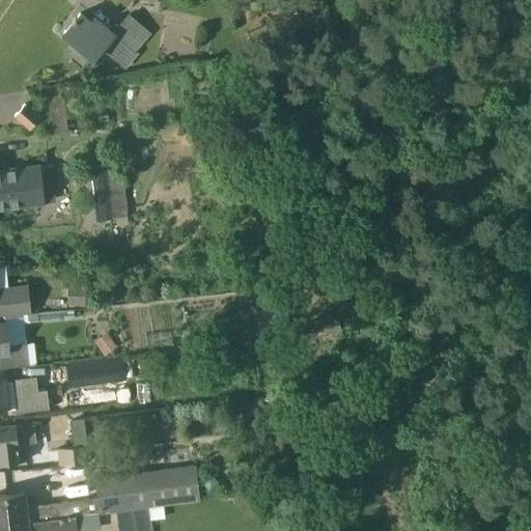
[(138,54),(135,51),(151,33),(130,17),(113,34),(94,18),(91,22),(80,12),(76,17),(72,21),(73,21),(63,31),(94,58),(104,47),(126,67),(138,54)]
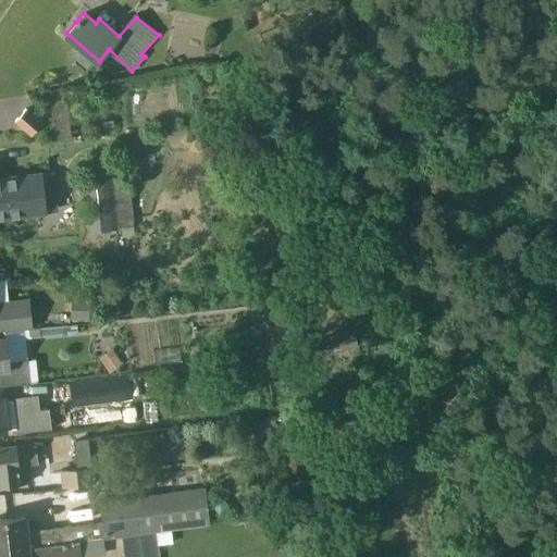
[(42,123),(26,109),(15,121),(32,135),(42,123)]
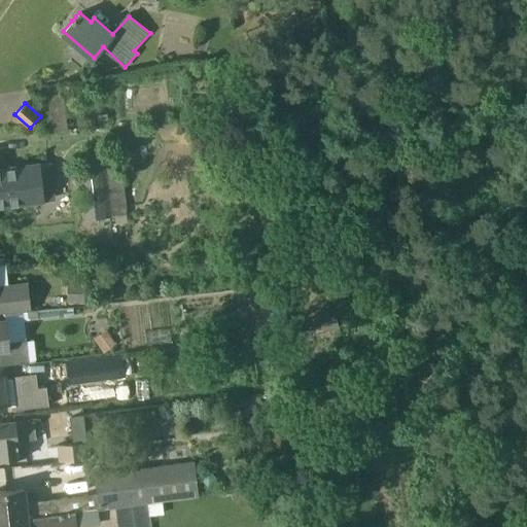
[(117,150),(83,154),(92,227),(127,223),(117,150)]
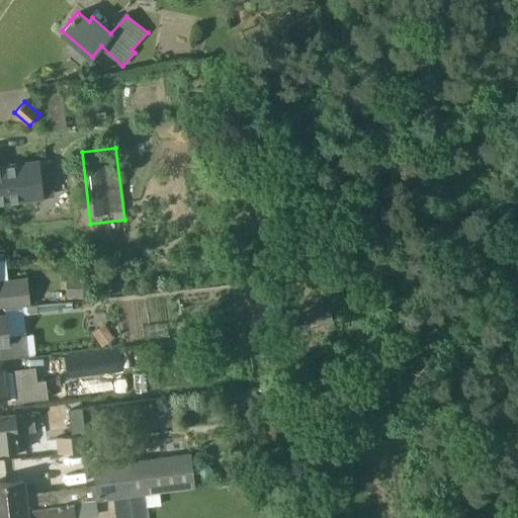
[(48,161),(0,166),(0,203),(41,199),(38,181),(50,180),(48,161)]
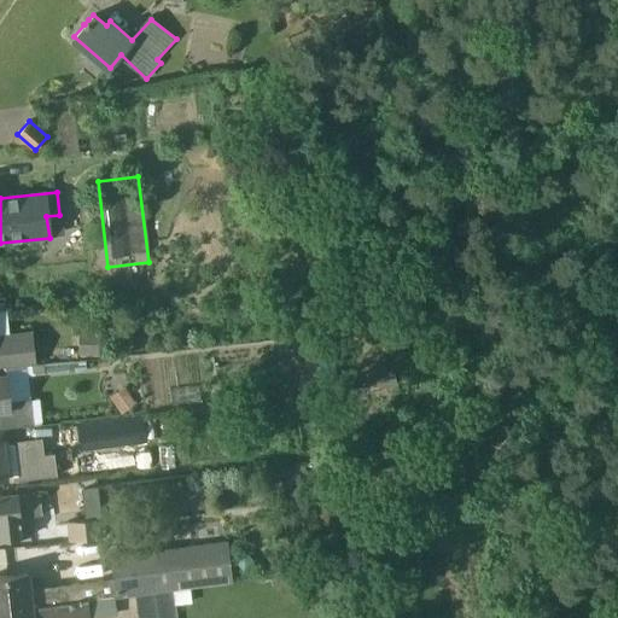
[(0,367),(38,363),(33,331),(0,334),(0,367)]
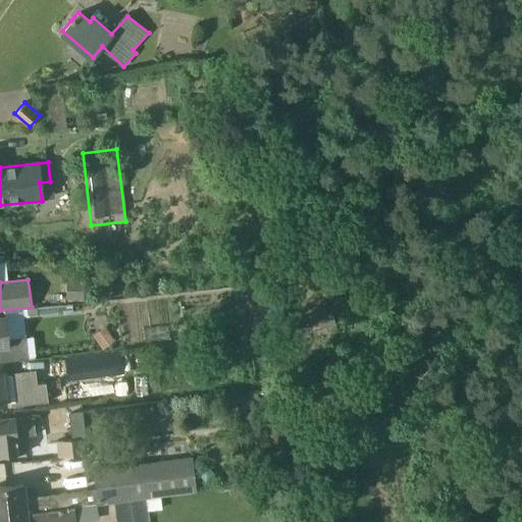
[(85,301),(86,282),(66,281),(65,301),(85,301)]
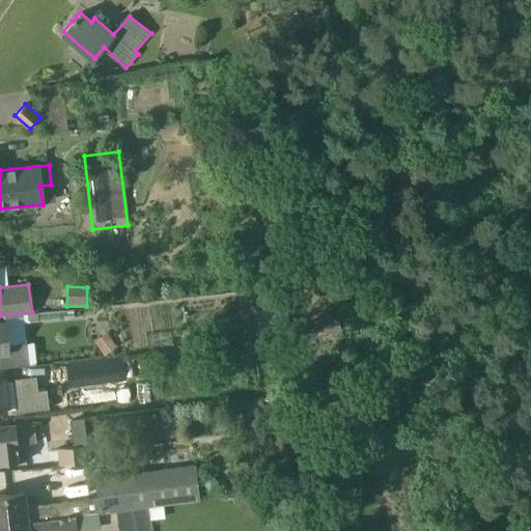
[(284,302),(261,306),(267,337),(279,335),(278,328),(288,327),(284,302)]
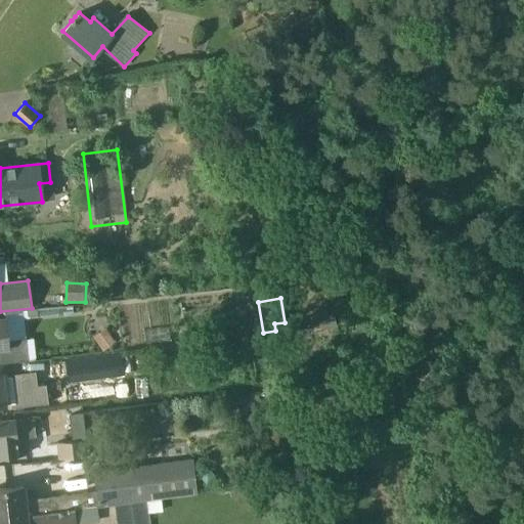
[(0,363),(30,360),(27,337),(8,339),(5,318),(0,318),(0,363)]
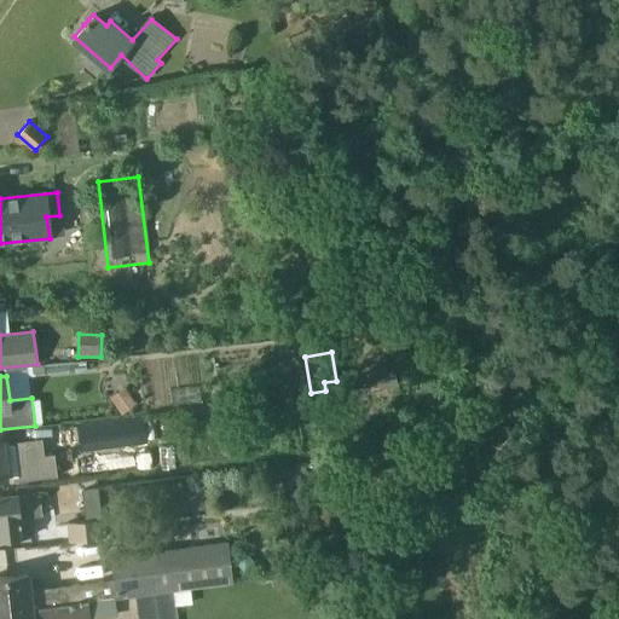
[(122,415),(137,404),(123,387),(109,398),(122,415)]
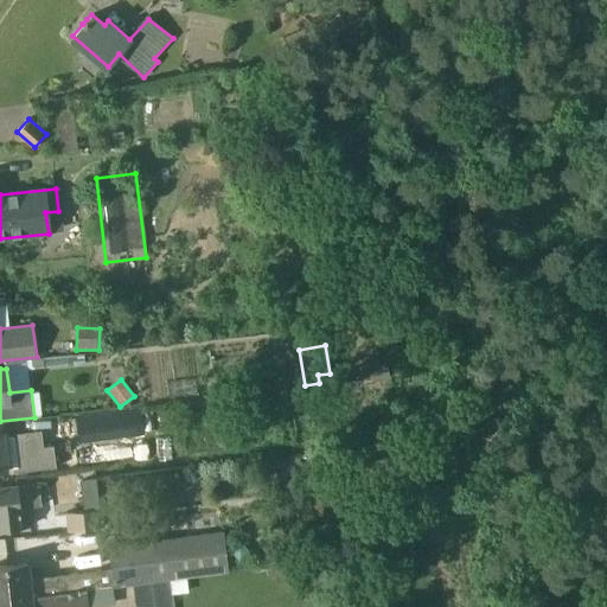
[(141,407),(76,415),(80,443),(145,435),(141,407)]
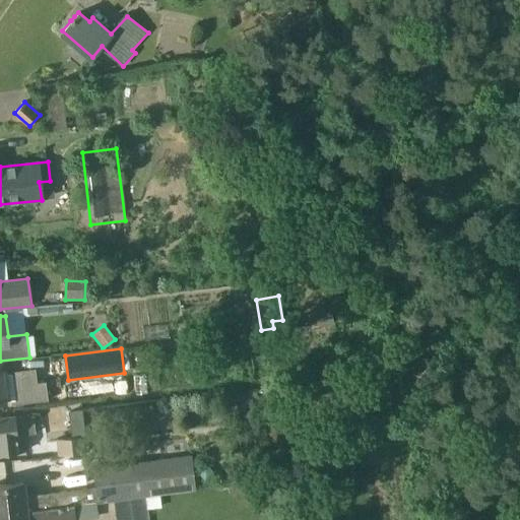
[(5,401),(33,398),(48,396),(47,388),(51,388),(50,380),(31,383),(30,375),(52,373),(50,356),(20,360),(22,372),(3,374),(3,371),(0,371),(0,402),(5,401)]
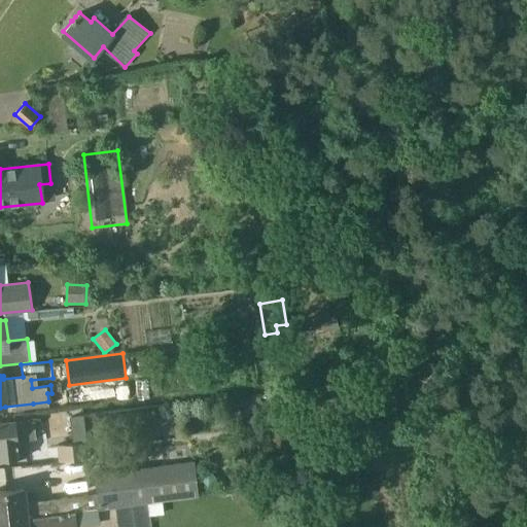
[(151,431),(170,430),(170,414),(151,414),(151,431)]
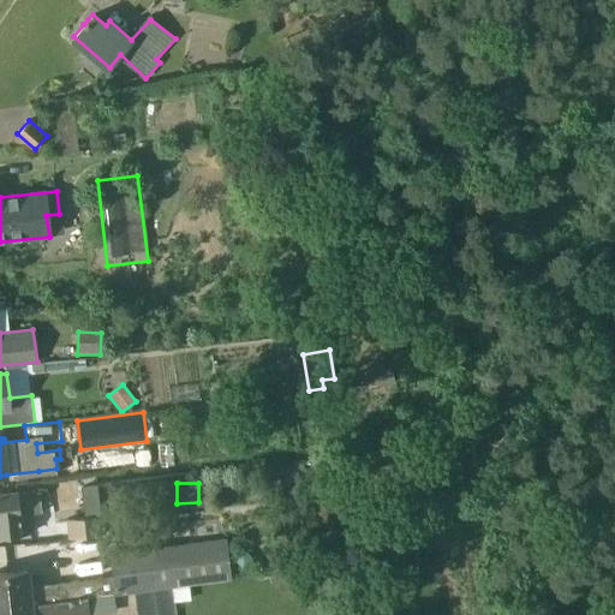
[(31,513),(42,512),(40,491),(18,494),(17,493),(0,495),(0,535),(34,531),(31,513)]
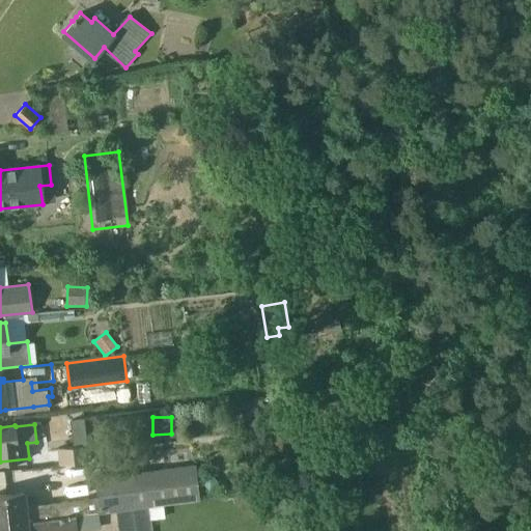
[(87,446),(58,449),(60,466),(89,463),(87,446)]
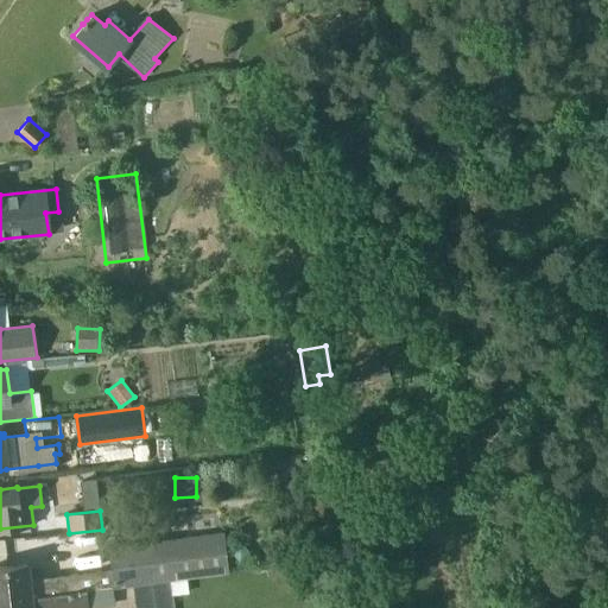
[(111,548),(113,570),(114,587),(228,574),(223,534),(111,548)]
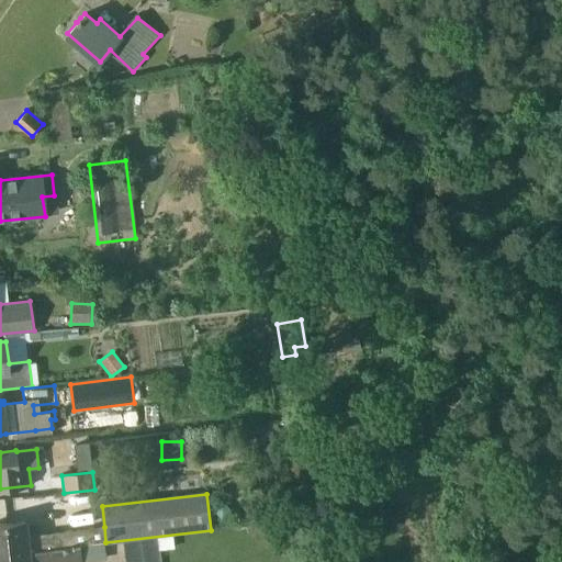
[(105,542),(104,527),(26,536),(25,521),(0,524),(0,555),(65,549),(65,547),(80,544),(105,542)]
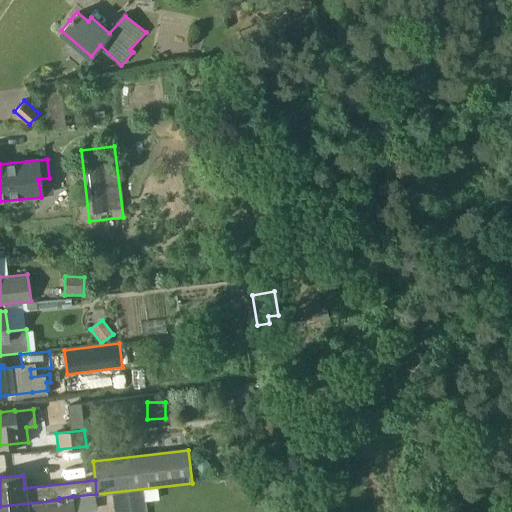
[(137,489),(113,492),(114,505),(146,501),(145,488),(137,489)]
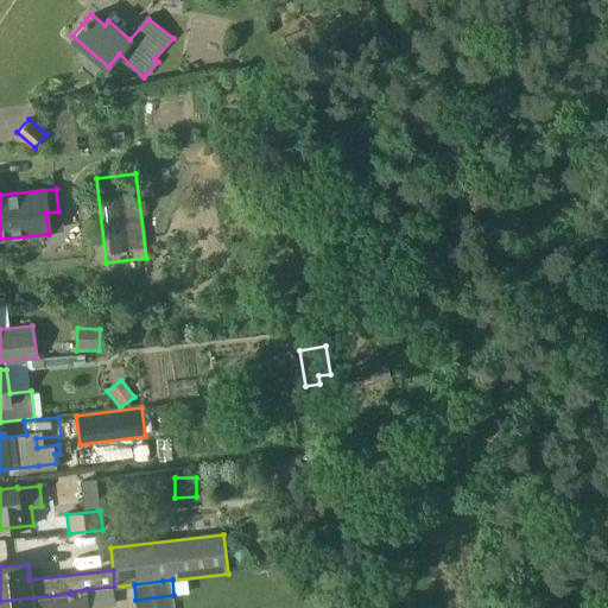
[(70,591),(70,594),(0,601),(0,607),(88,607),(87,589),(70,591)]
